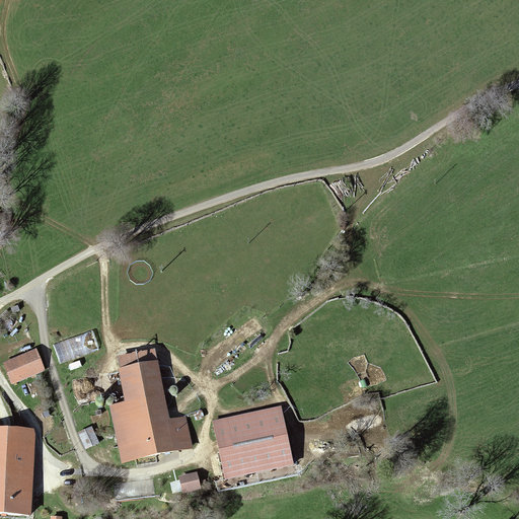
[(39,351),(5,363),(12,383),(46,370),(39,351)]
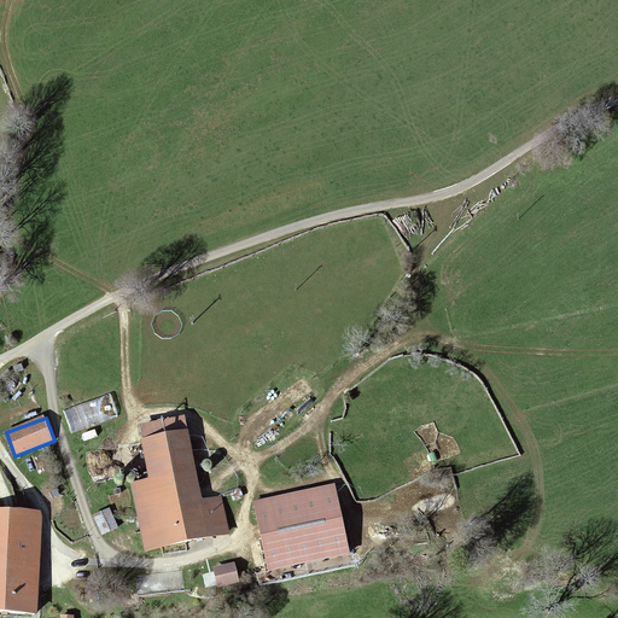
[(187,433),(143,443),(151,481),(132,484),(146,549),(231,531),(222,495),(202,500),(187,433)]
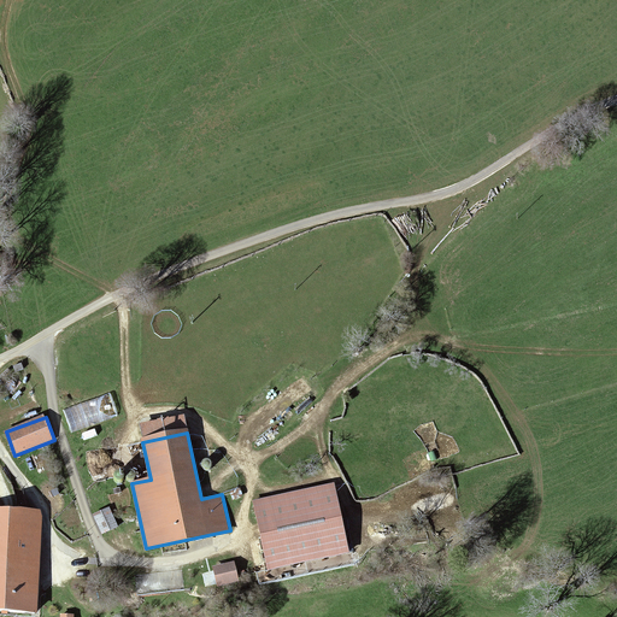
[(334,482),(254,501),(269,566),(348,547),(334,482)]
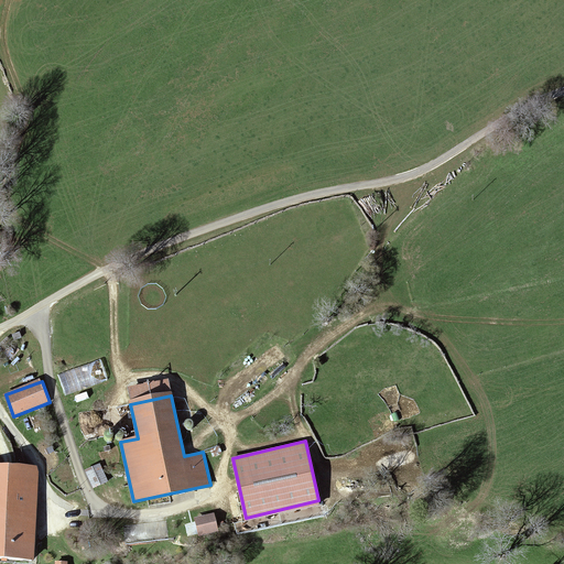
[(36,467),(0,465),(0,555),(34,556),(36,467)]
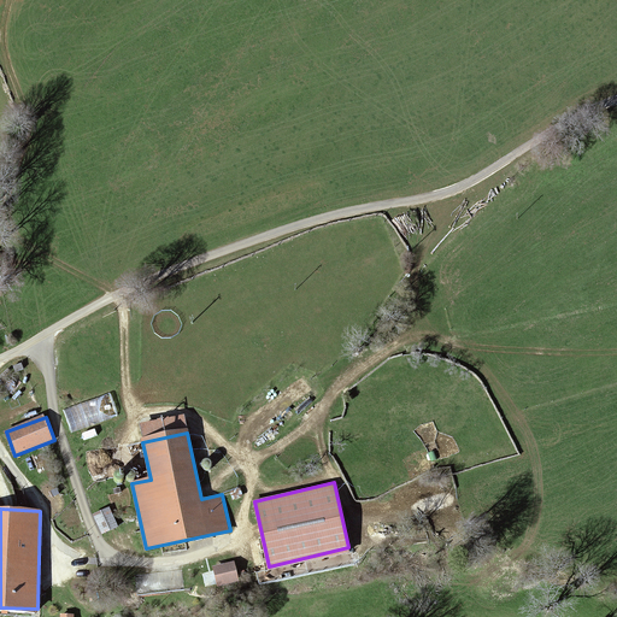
[(234,560),(212,566),(217,586),(239,581),(234,560)]
